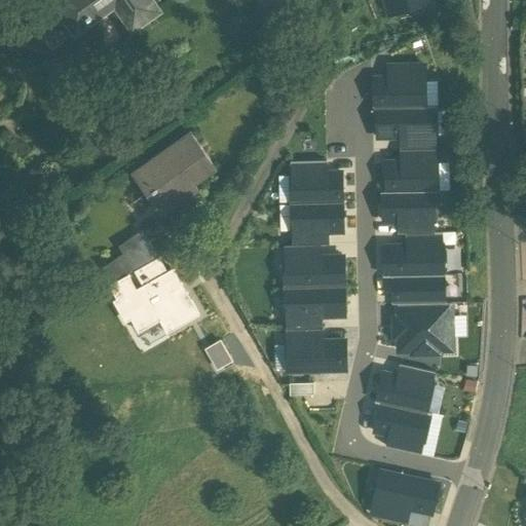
[(60,0),(55,3),(76,32),(116,4),(134,29),(159,10),(151,0),(60,0)]
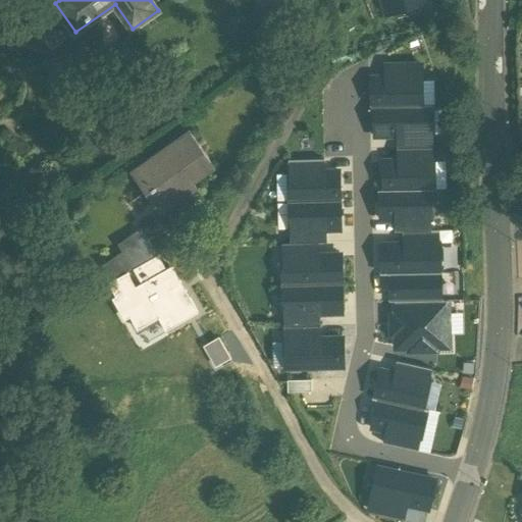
[(379,0),(385,16),(421,6),(418,0),(379,0)]
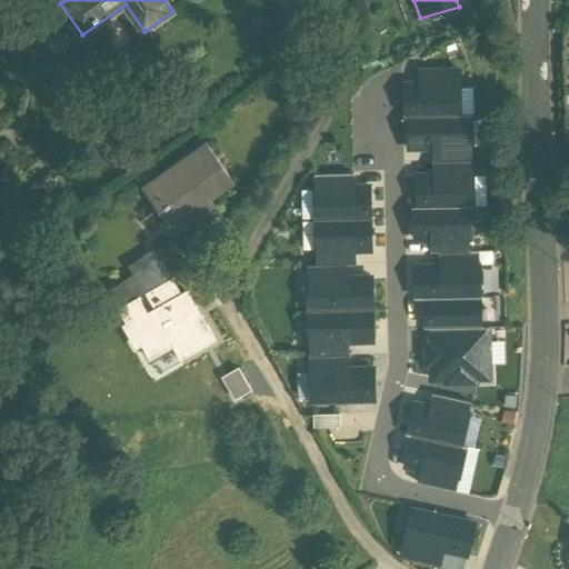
[(58,52),(82,35),(60,3),(37,21),(58,52)]
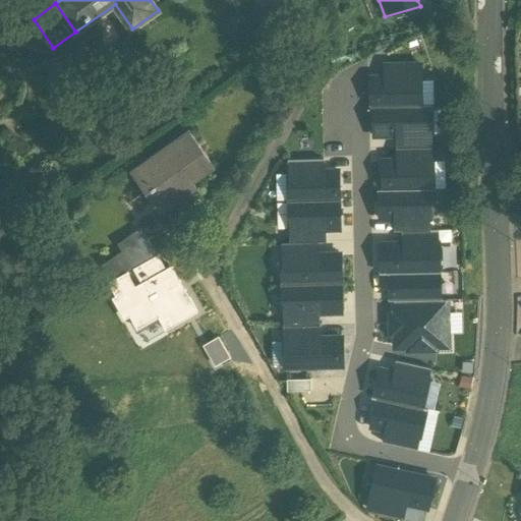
[(386,77),(421,76),(421,64),(386,65),(386,77)]
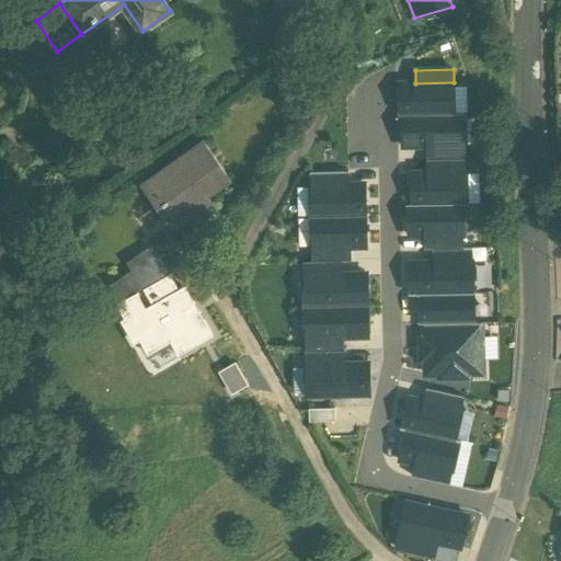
[(400,115),(402,115),(454,114),(454,82),(415,83),(400,83),(400,115)]
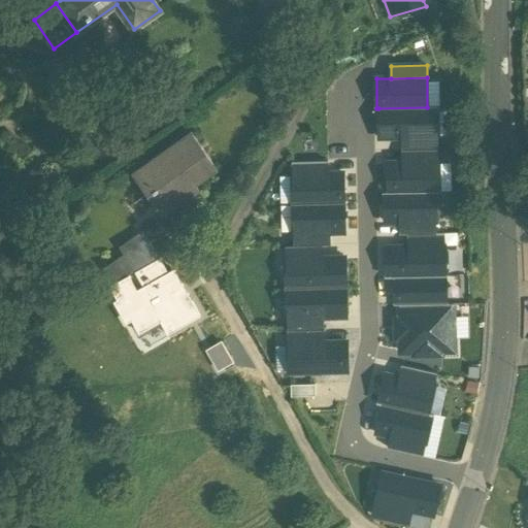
[(438,107),(427,107),(378,108),(380,138),(403,137),(438,137),(438,107)]
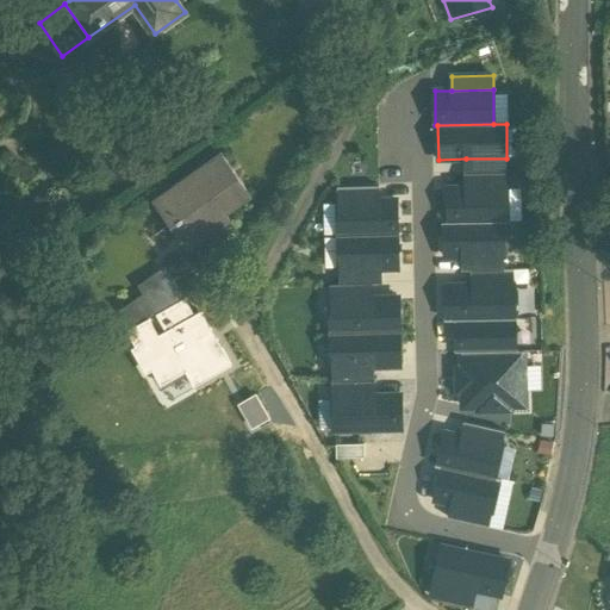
[(219,153),(193,170),(197,175),(162,200),(193,246),(230,221),(224,213),(250,195),(219,153)]
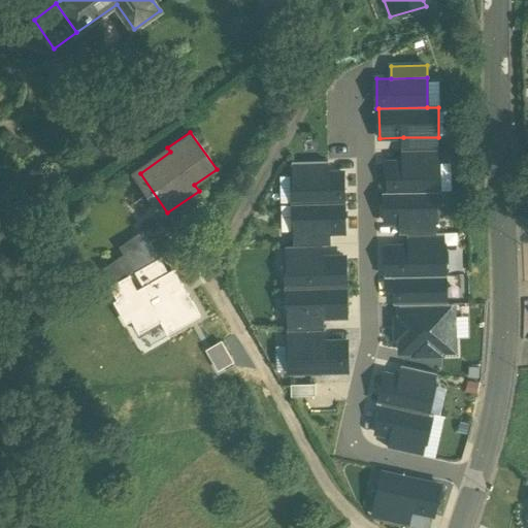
[(438,137),(403,137),(403,151),(438,150),(438,137)]
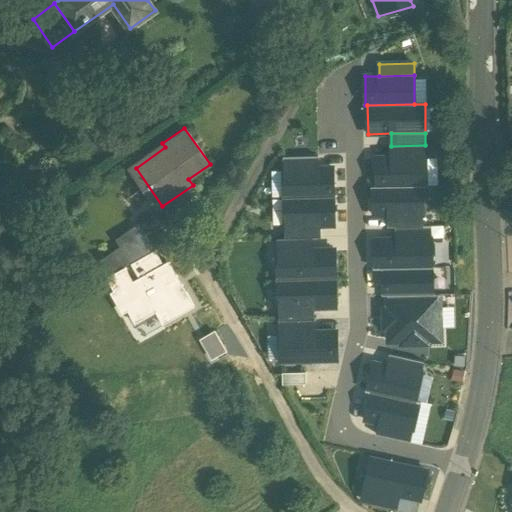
[(391,158),(426,157),(425,145),(391,146),(391,158)]
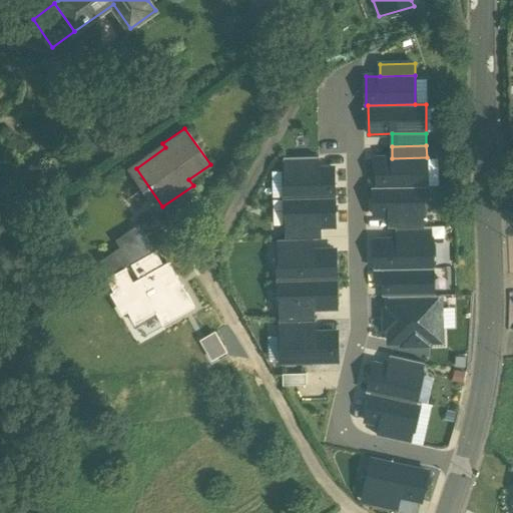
[(286,169),(320,168),(320,156),(285,156),(286,169)]
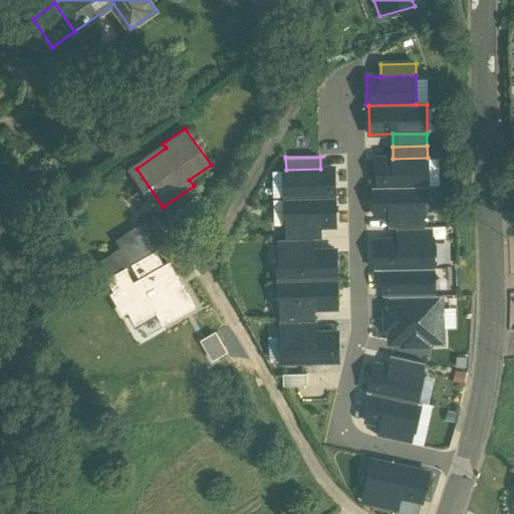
[(378,159),(378,187),(425,186),(428,186),(428,158),(393,159),(378,159)]
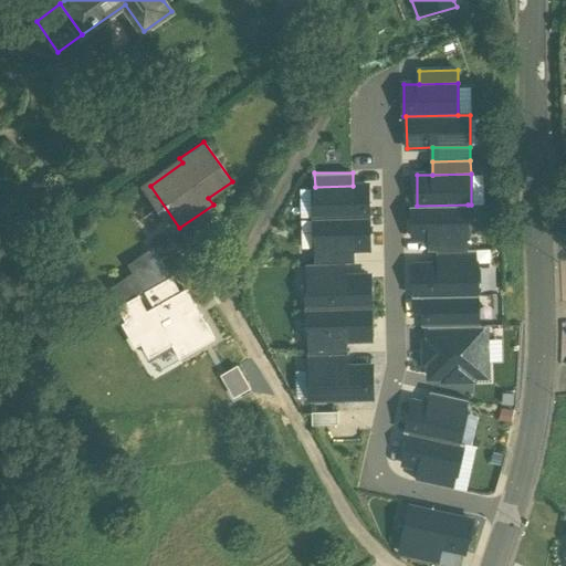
[(315,187),(315,219),(368,218),(368,186),(353,186),(315,187)]
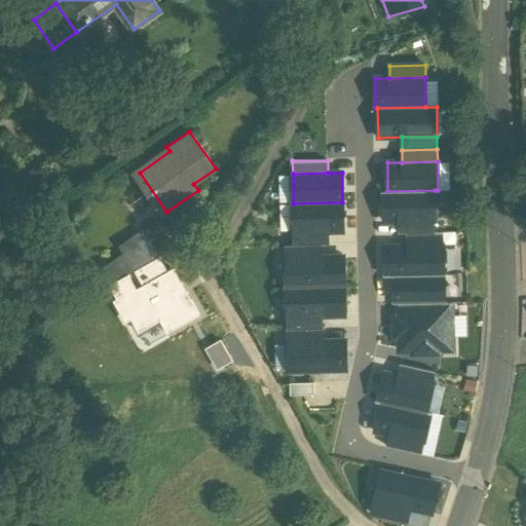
[(435,221),(435,190),(387,191),(383,191),(384,222),(399,222),(435,221)]
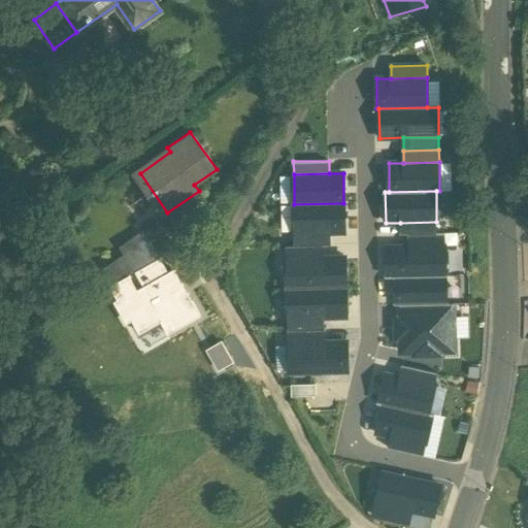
[(344,233),(343,203),(294,204),(295,234),(330,233),(344,233)]
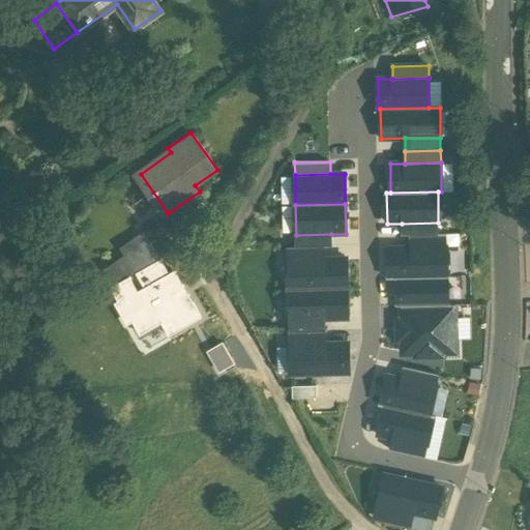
[(438,223),(402,224),(402,235),(409,235),(438,234),(438,223)]
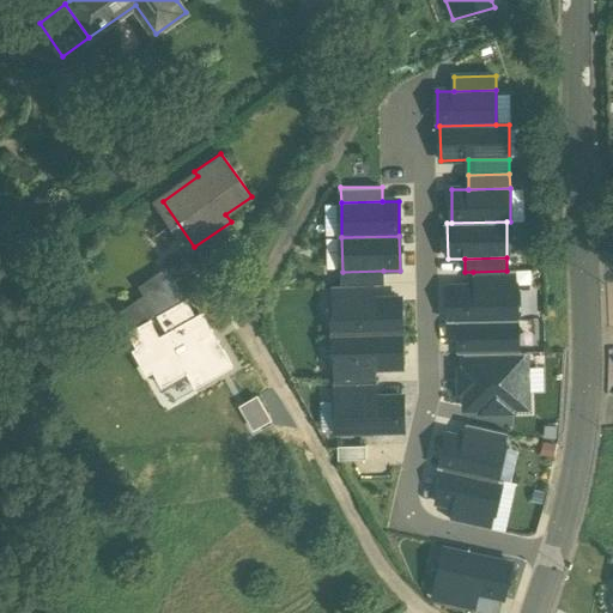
[(383,271),(343,272),(343,286),(384,285),(383,271)]
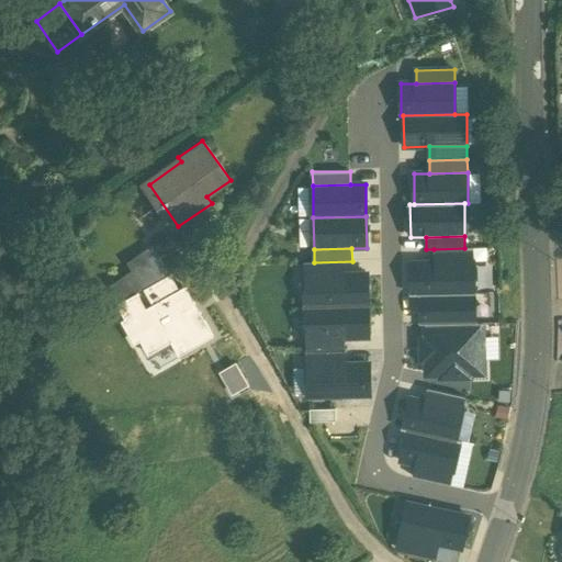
[(435,262),(474,262),(474,248),(464,248),(434,249),(435,262)]
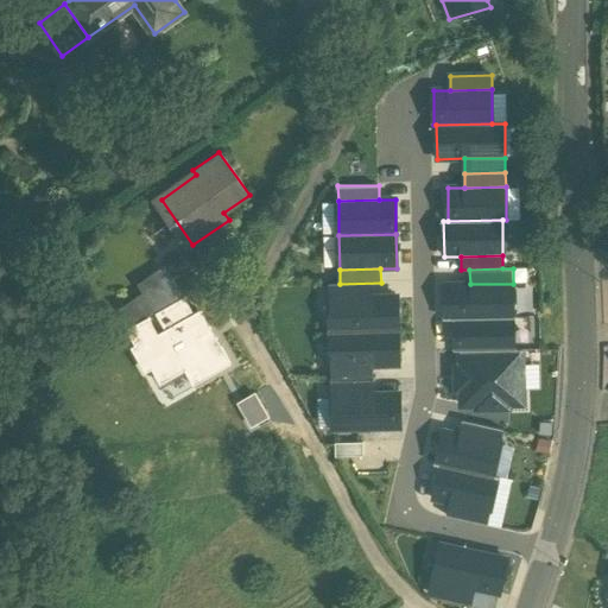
[(172,276),(145,295),(157,311),(184,296),(172,276)]
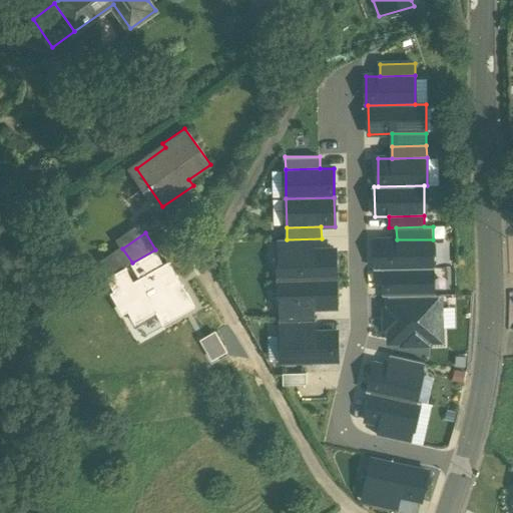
[(279,251),(313,250),(313,239),(278,239),(279,251)]
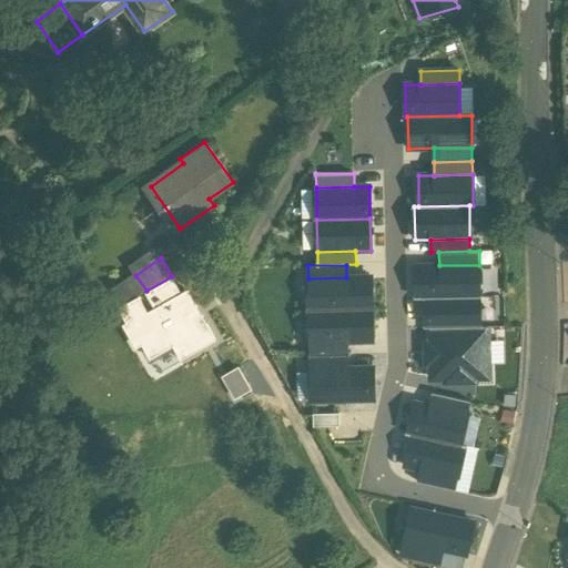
[(415,266),(416,298),(425,298),(480,297),(479,265),(439,265),(415,266)]
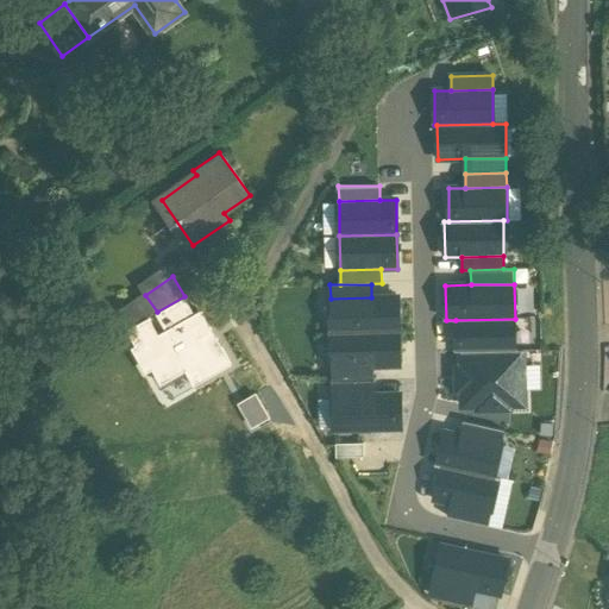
[(145,295),(123,312),(132,326),(157,312),(145,295)]
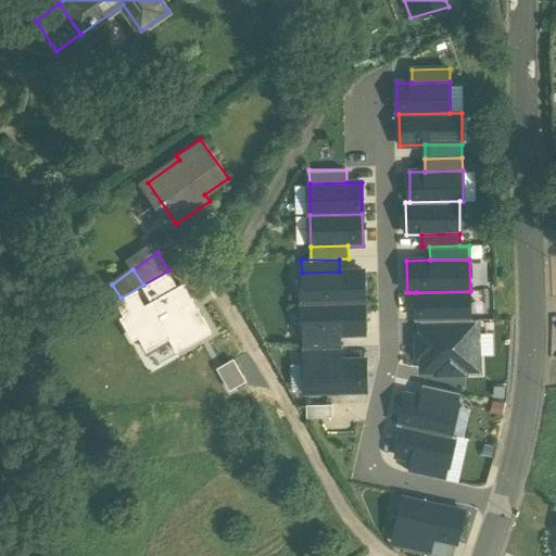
[(178,287),(168,270),(143,285),(153,301),(178,287)]
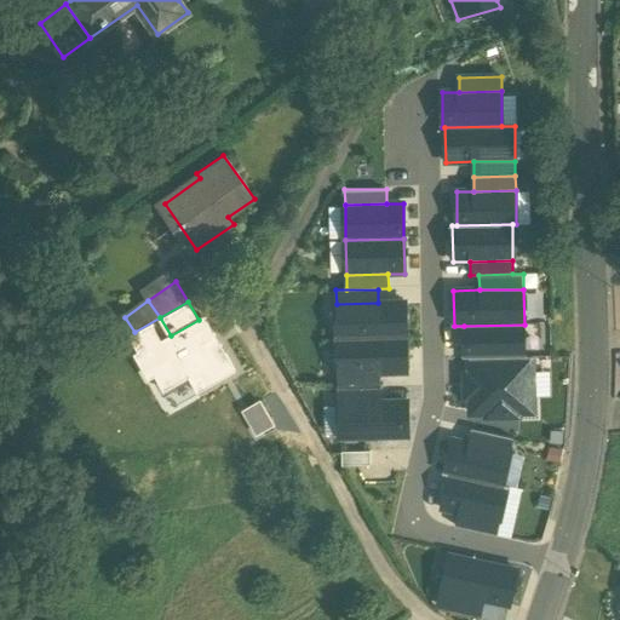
[(337,304),(337,339),(406,338),(406,303),(378,303),(337,304)]
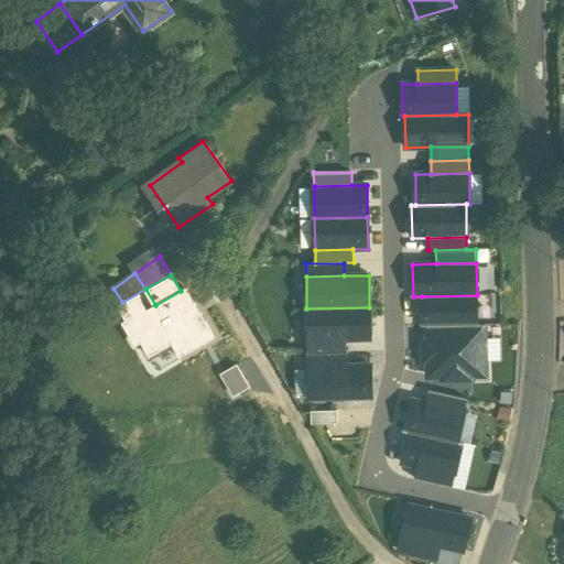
[(172,343),(180,357),(214,336),(201,313),(197,314),(193,306),(196,304),(186,288),(181,291),(155,305),(145,289),(122,302),(120,304),(129,320),(125,322),(137,343),(142,339),(151,355),(172,343)]
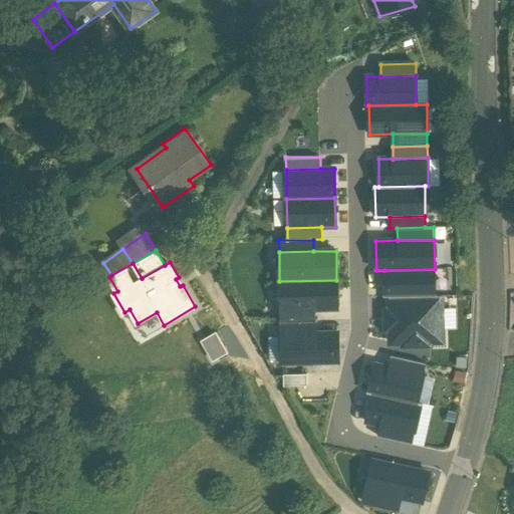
[(386,297),(390,297),(435,296),(435,269),(384,270),(386,297)]
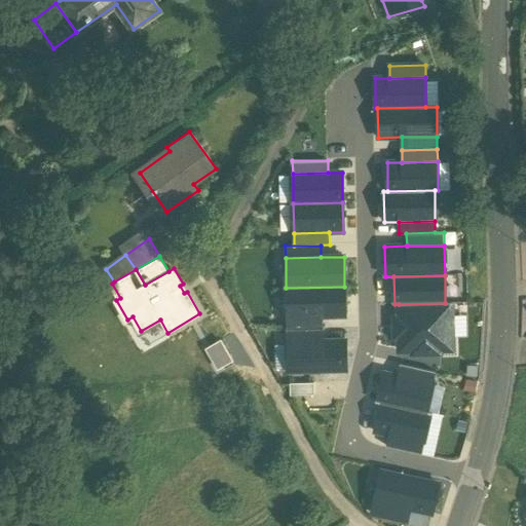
[(345,315),(344,287),(286,288),(287,317),(322,316),(345,315)]
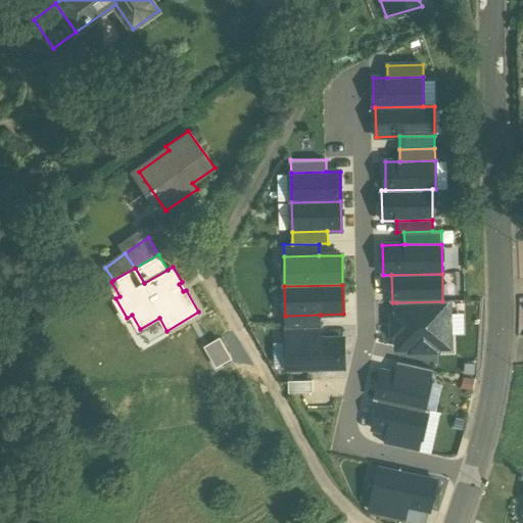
[(442,301),(396,302),(396,318),(400,318),(400,324),(392,324),(392,336),(396,336),(396,349),(410,349),(410,352),(438,351),(438,348),(450,348),(449,301),(442,301)]
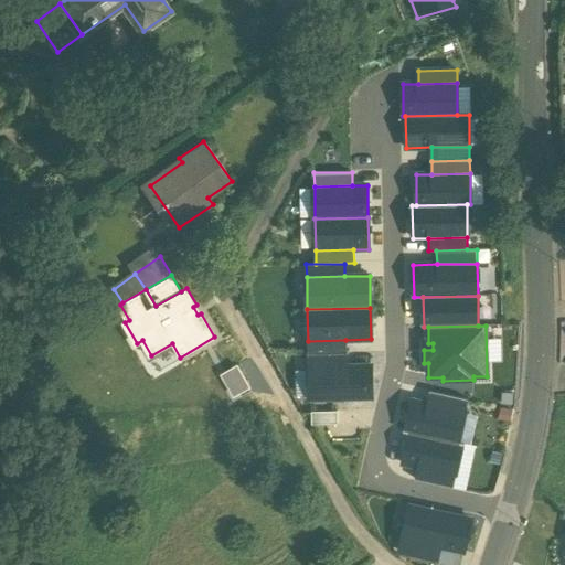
[(345,340),(308,341),(308,354),(347,353),(345,340)]
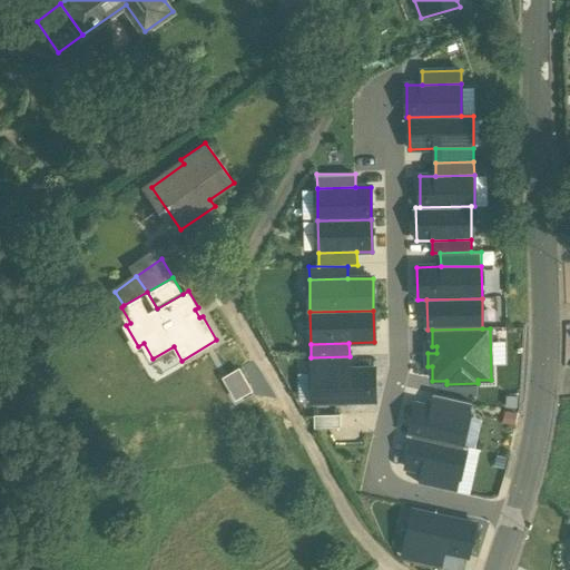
[(311,370),(350,370),(350,356),(311,357),(311,370)]
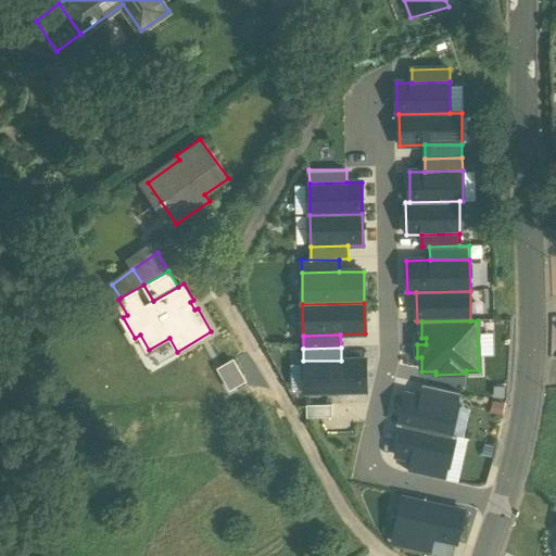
[(217,366),(230,389),(245,380),(232,357),(217,366)]
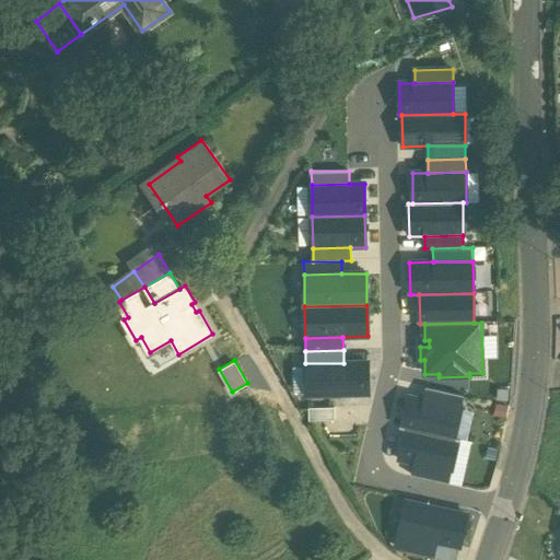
[(305,363),(306,395),(369,395),(368,362),(343,363),(305,363)]
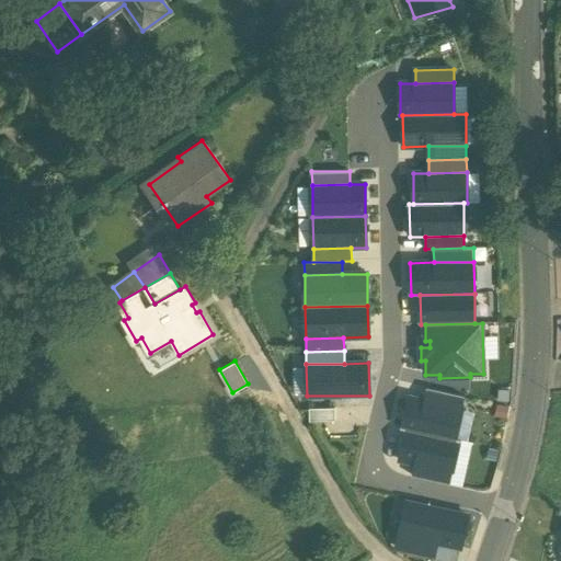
[(424,401),(461,410),(465,398),(427,389),(424,401)]
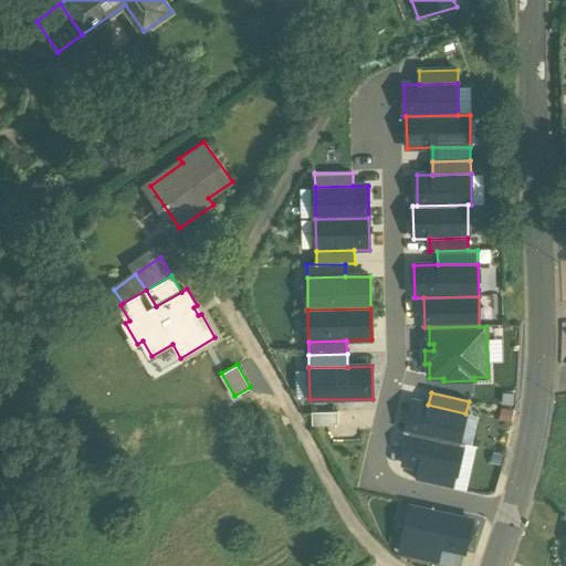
[(413,401),(407,432),(410,433),(458,444),(465,413),(428,405),(413,401)]
